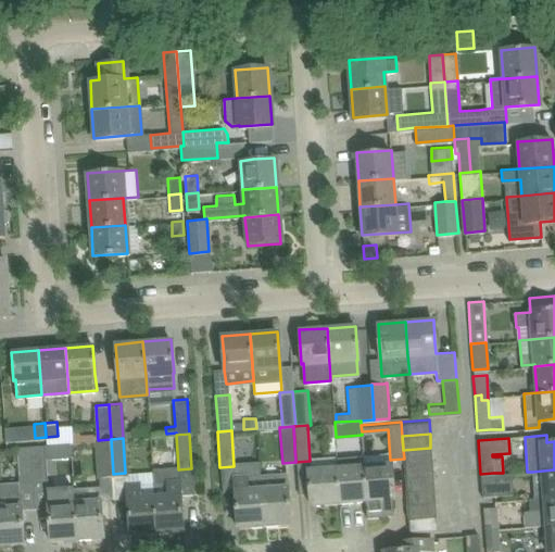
[(111,439),(98,440),(95,440),(98,475),(113,474),(111,439)]
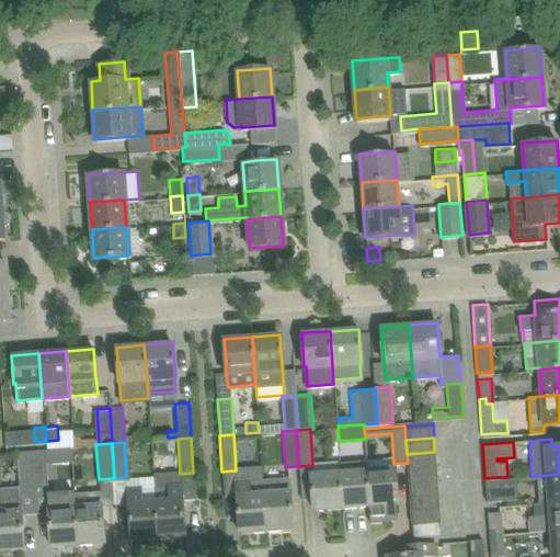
[(43,447),(30,448),(32,486),(46,485),(43,447)]
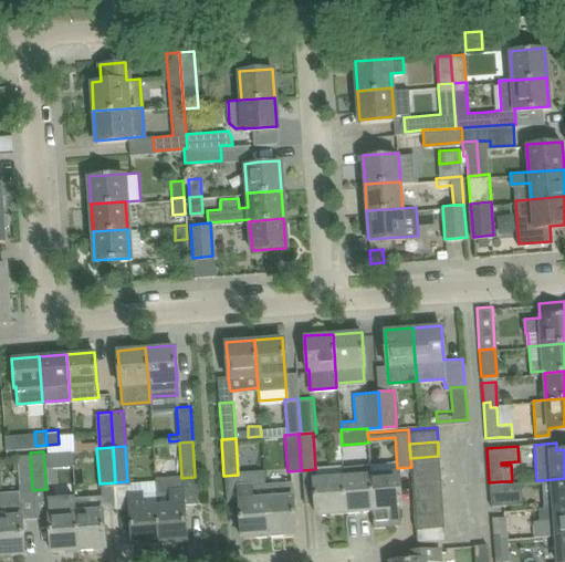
[(20,501),(0,502),(0,553),(22,552),(19,514),(33,513),(32,490),(30,453),(17,454),(20,501)]
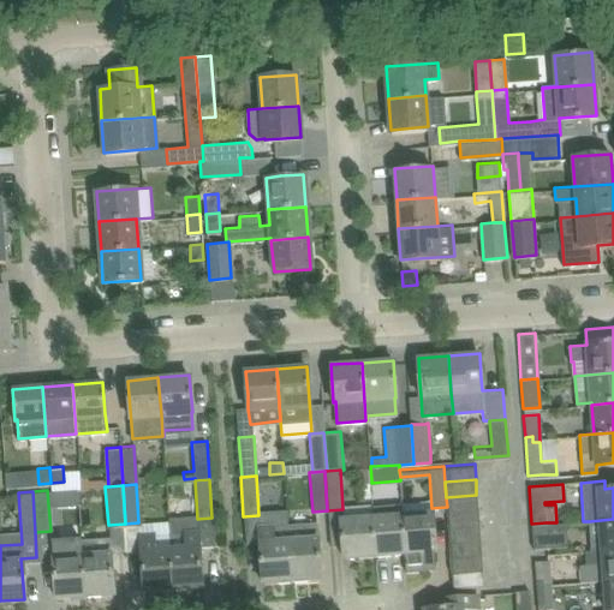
[(446,497),(447,507),(447,512),(477,509),(476,495),(446,497)]
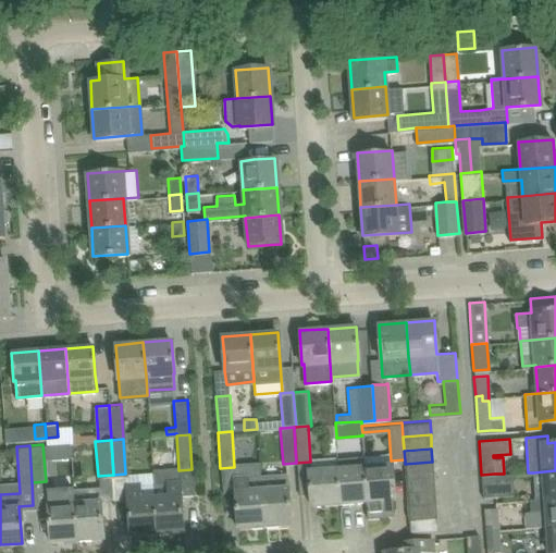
[(362,455),(335,457),(336,470),(338,502),(365,500),(366,500),(363,468),(362,455)]
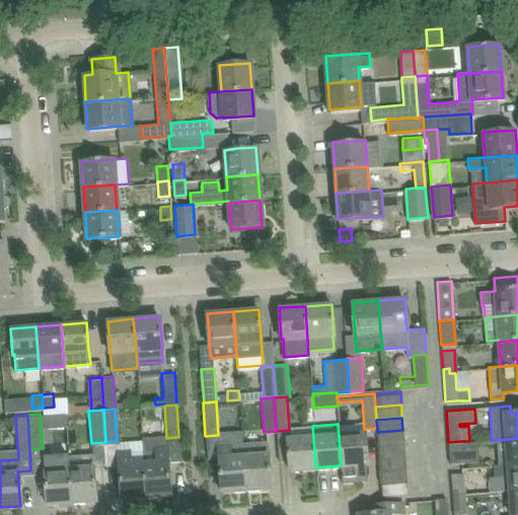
[(243,457),(241,429),(219,431),(220,445),(218,445),(221,493),(245,492),(243,457)]
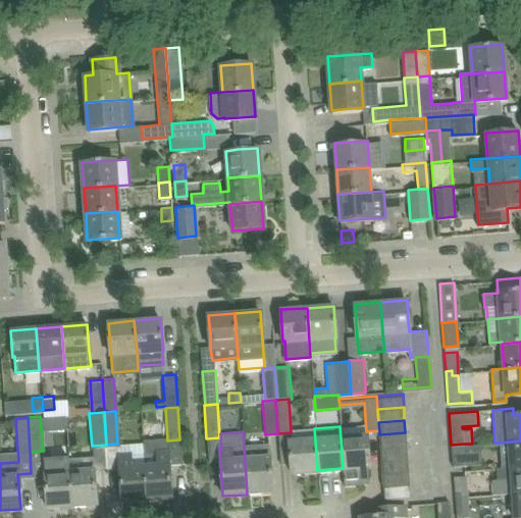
[(243,431),(245,460),(247,495),(271,493),(268,445),(268,442),(244,444),(243,431)]
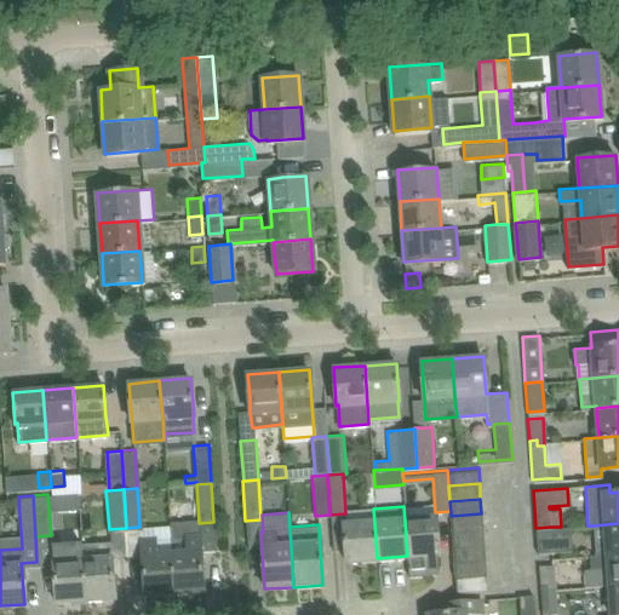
[(451,516),(452,532),(482,528),(481,513),(451,516)]
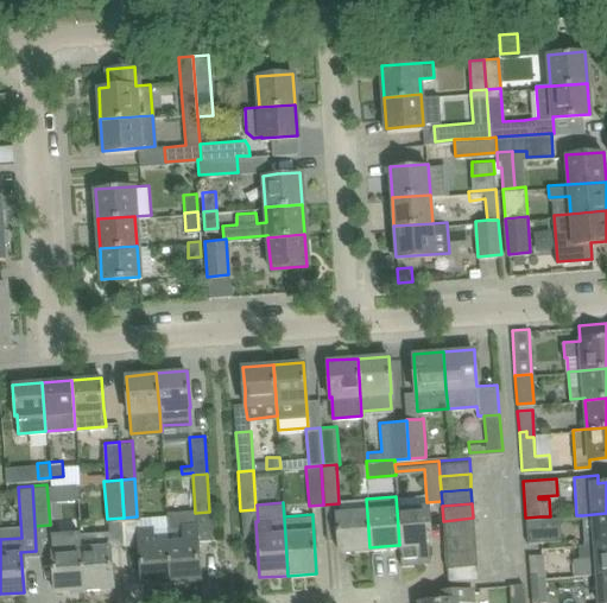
[(428,508),(397,511),(399,545),(398,545),(399,562),(427,560),(425,544),(430,544),(428,519),(428,508)]
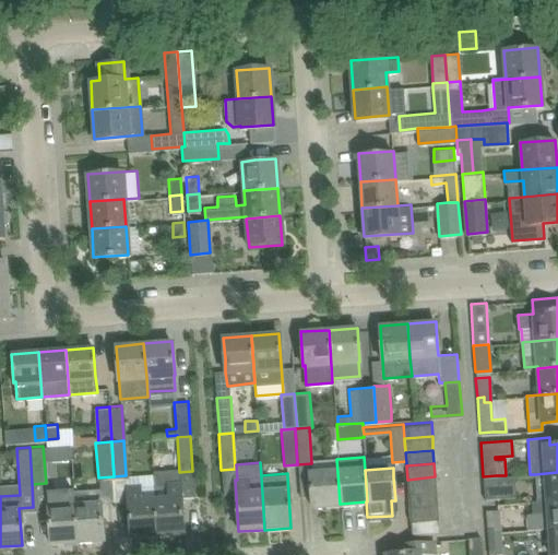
[(179,472),(178,472),(179,483),(180,497),(194,496),(192,471),(179,472)]
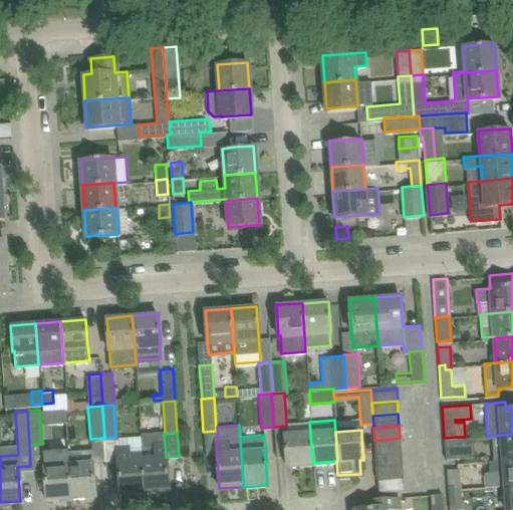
[(310,434),(284,435),(286,464),(312,463),(310,434)]
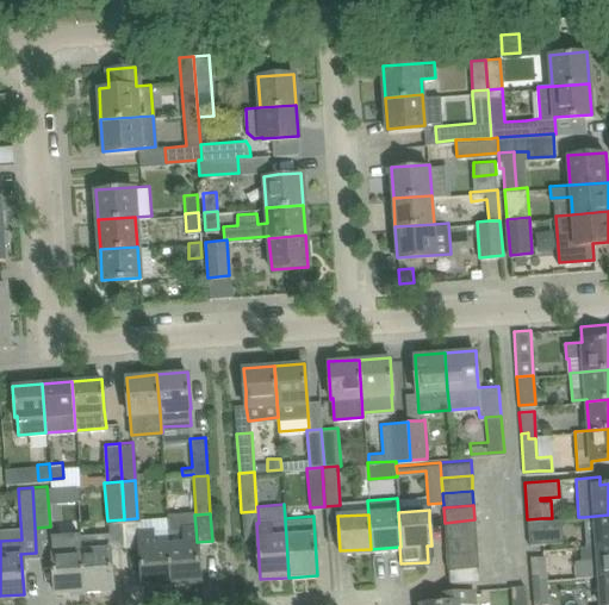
[(580,546),(580,547),(608,544),(608,515),(584,517),(586,544),(580,546)]
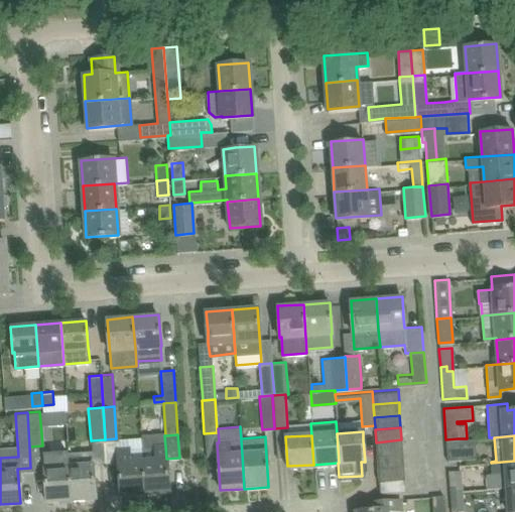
[(144,495),(141,448),(130,449),(129,436),(117,437),(118,450),(117,450),(120,496),(144,495)]
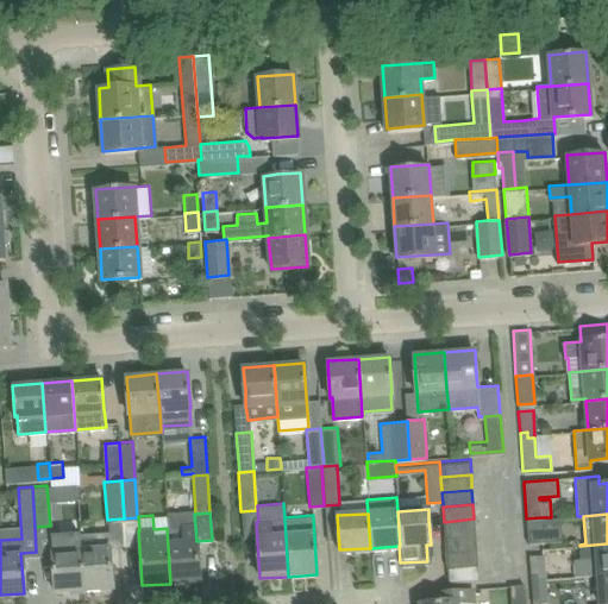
[(540,517),(526,518),(528,543),(543,542),(540,517)]
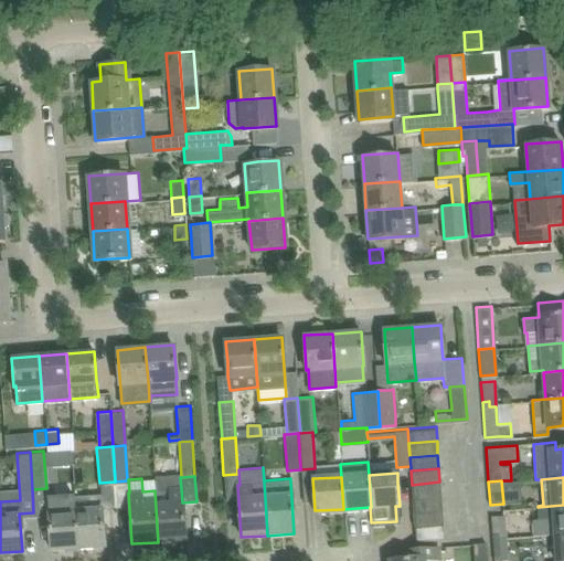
[(412,485),(413,498),(440,496),(439,482),(412,485)]
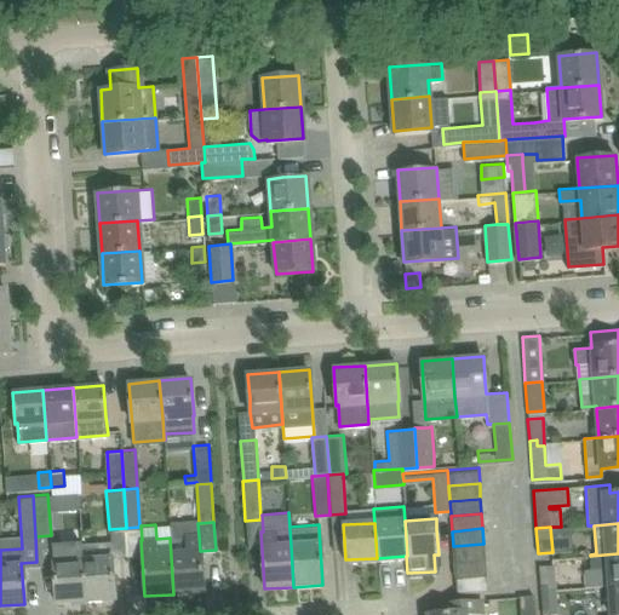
[(199,535),(170,538),(173,595),(202,592),(200,551),(199,535)]
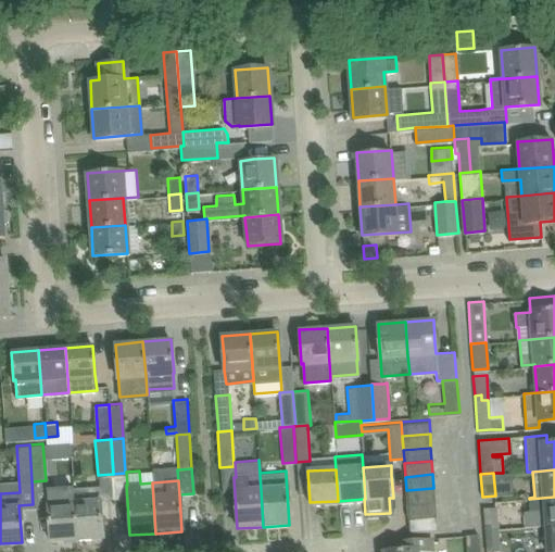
[(98,486),(72,488),(73,502),(75,539),(101,537),(98,486)]
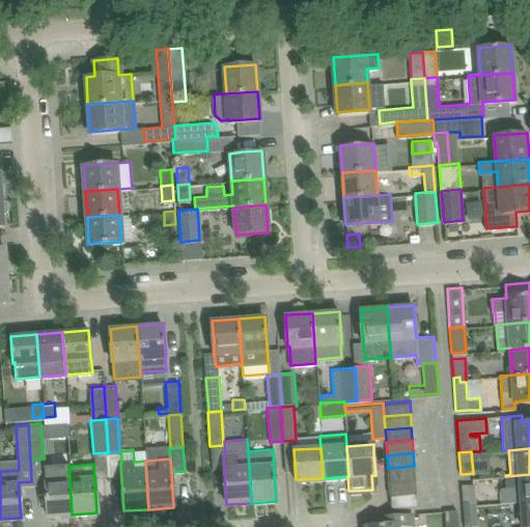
[(44,467),(45,480),(47,517),(72,515),(70,479),(68,466),(44,467)]
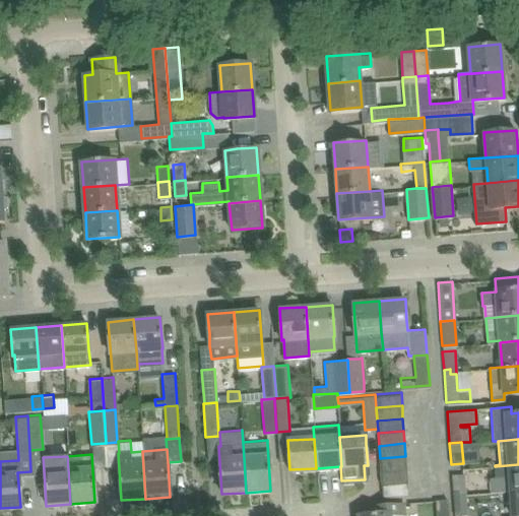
[(380,458),(381,470),(406,468),(405,456),(380,458)]
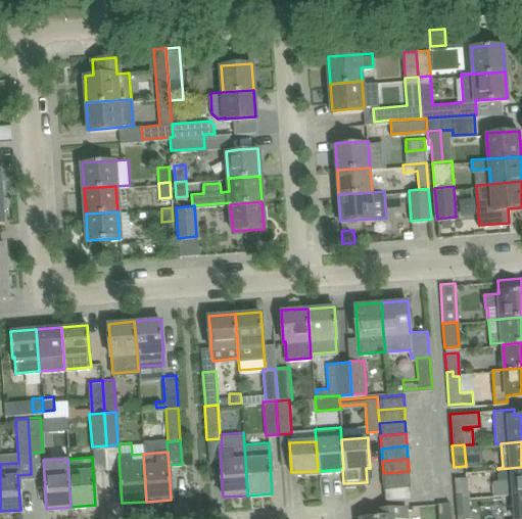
[(502,493),(502,494),(521,492),(521,467),(497,469),(499,479),(492,479),(493,493),(502,493)]
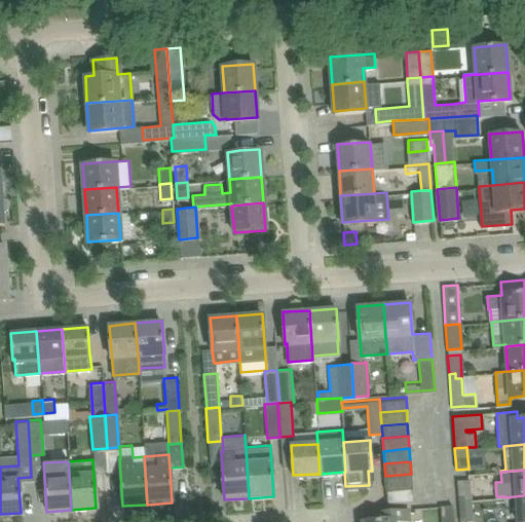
[(385,476),(386,489),(412,487),(411,474),(385,476)]
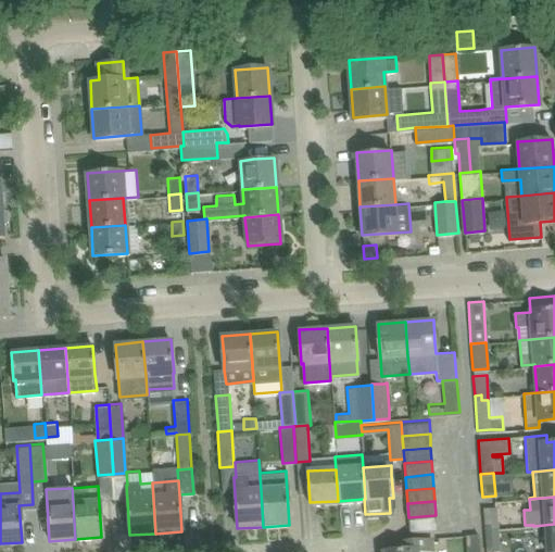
[(482,506),(484,526),(490,526),(491,530),(497,530),(495,506),(482,506)]
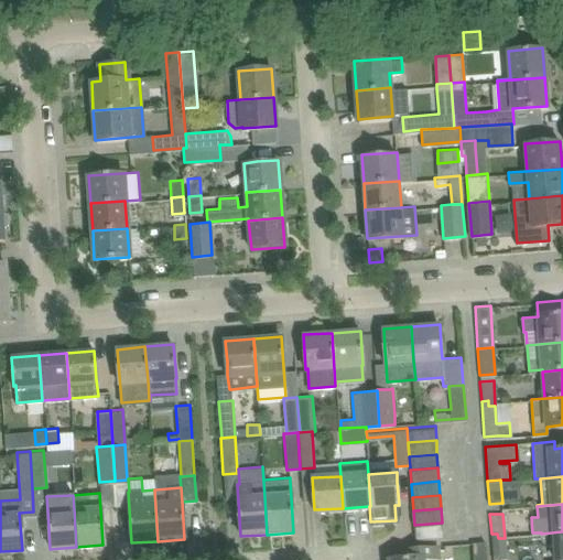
[(442,523),(414,525),(415,539),(443,537),(442,523)]
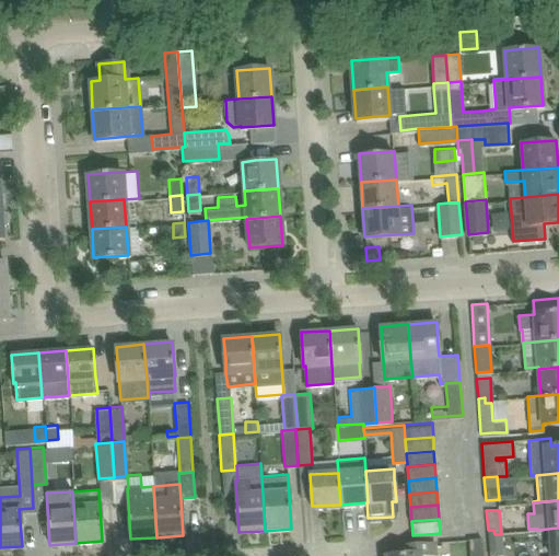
[(558,555),(558,528),(537,530),(539,554),(551,553),(551,555),(558,555)]
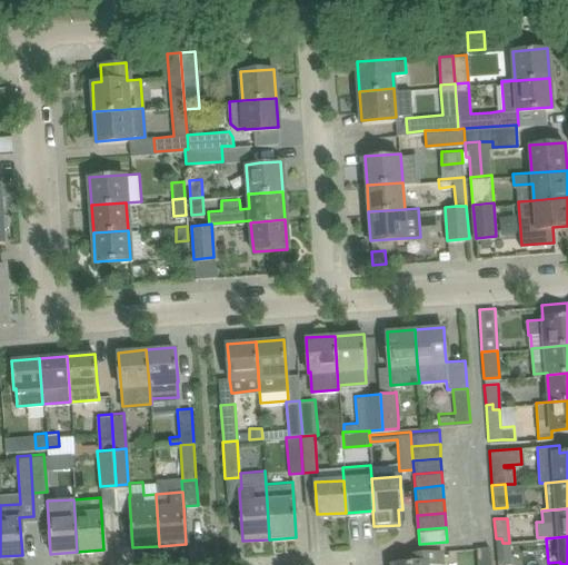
[(501,538),(496,538),(497,563),(510,562),(509,543),(502,543),(501,538)]
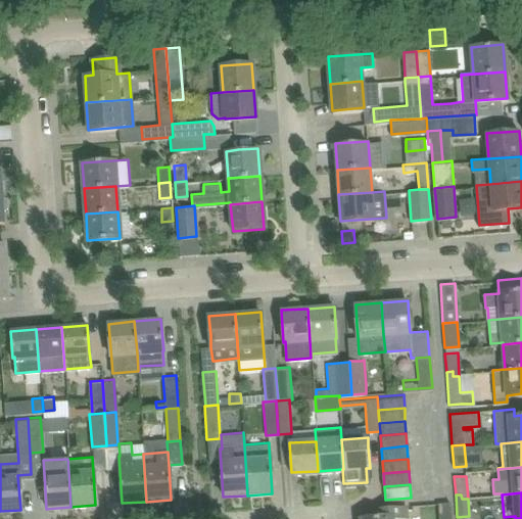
[(437,502),(438,518),(451,518),(449,501),(437,502)]
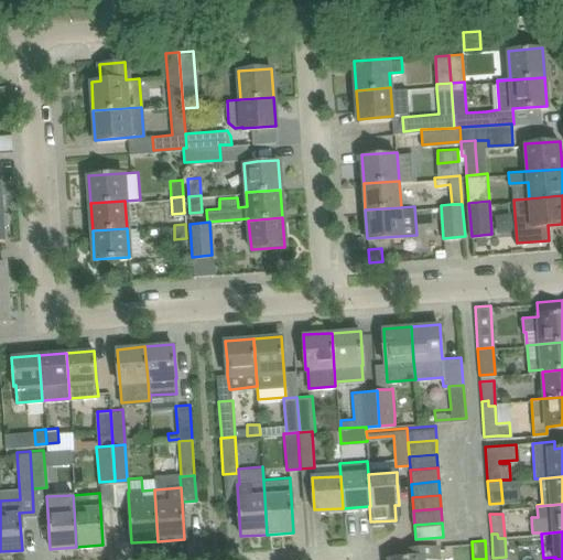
[(402,558),(389,559),(422,559),(423,559),(439,558),(437,545),(423,546),(415,546),(402,547),(402,558)]
